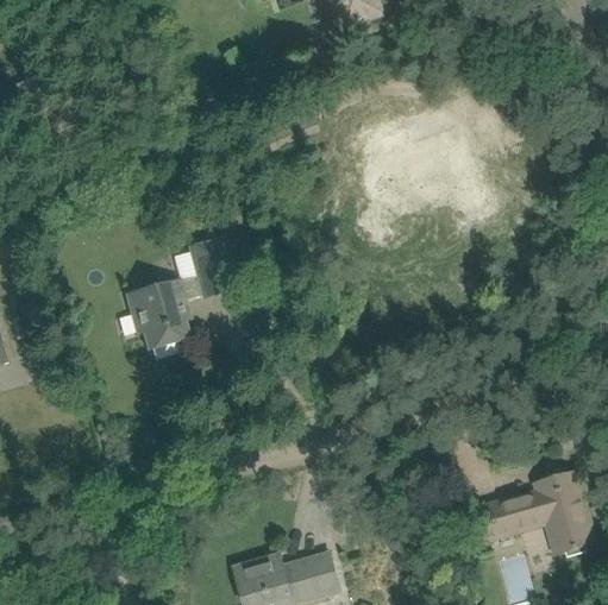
[(345,0),(353,20),(357,19),(361,21),(371,18),(373,14),(382,11),(377,0),(345,0)]
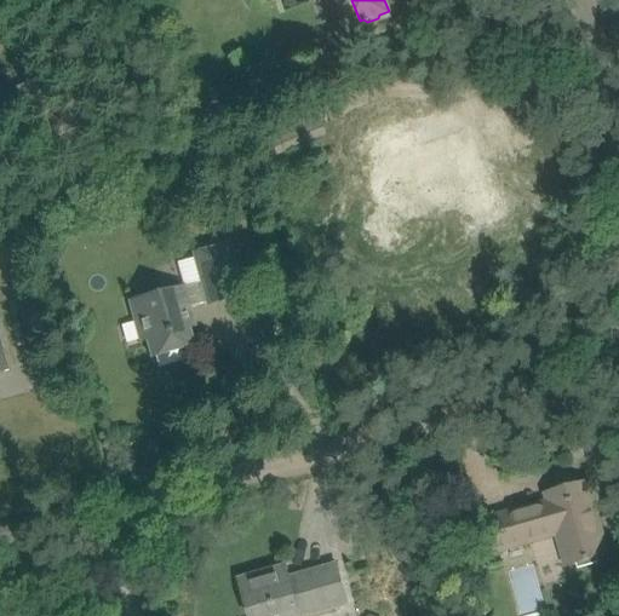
[(387,174),(384,176),(397,228),(460,211),(466,229),(477,225),(481,237),(492,234),(508,230),(492,170),(489,170),(487,159),(486,153),(489,151),(482,121),(407,140),(411,153),(413,153),(418,166),(387,174)]
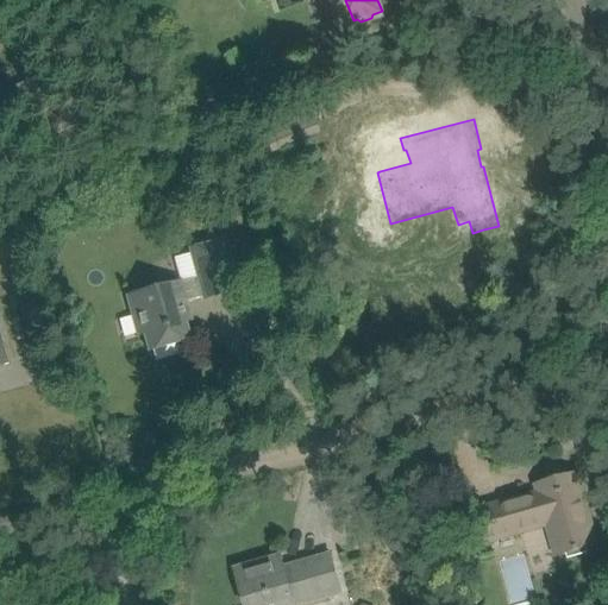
[(149,153),(154,164),(169,158),(164,147),(149,153)]
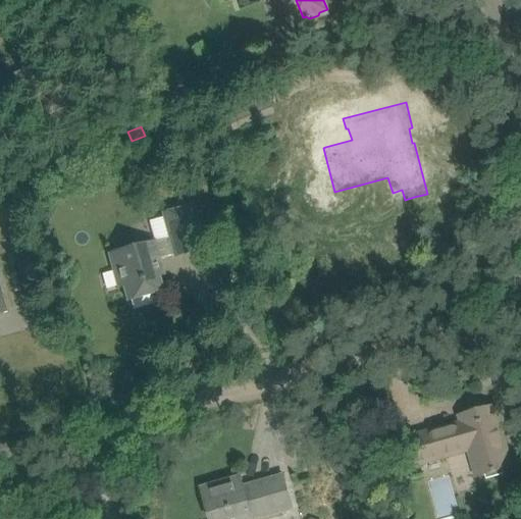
[(168,235),(107,251),(112,268),(117,267),(126,298),(161,289),(153,257),(172,252),(173,254),(201,246),(196,226),(190,203),(161,210),(168,235)]
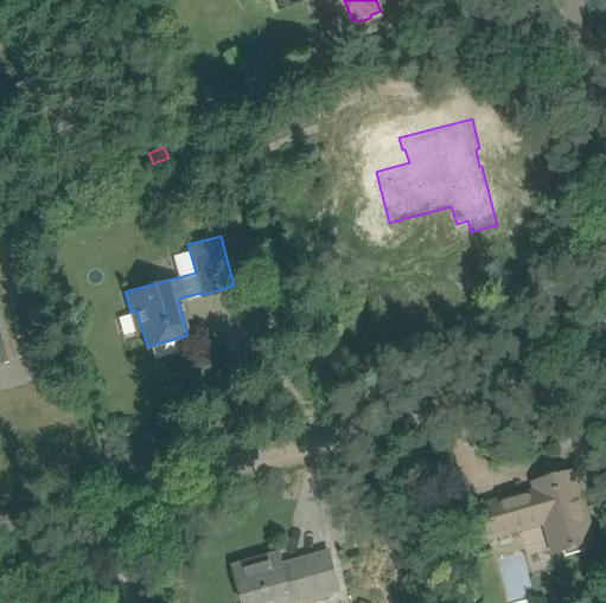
[(533,481),(535,488),(474,505),(484,539),(550,520),(560,550),(594,539),(574,469),(533,481)]
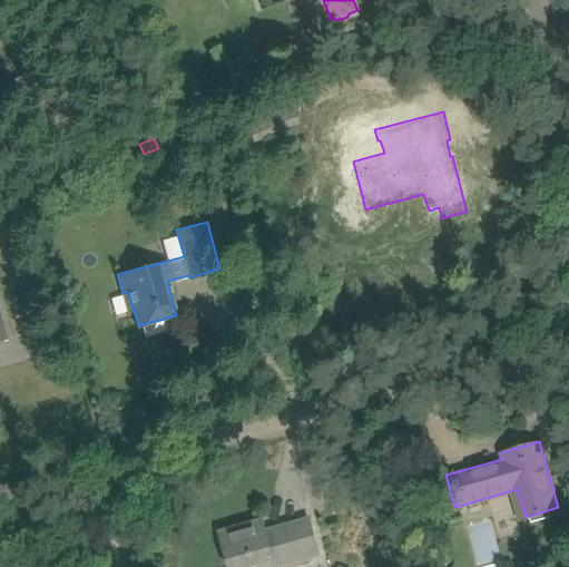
[(275,566),(317,556),(313,538),(307,516),(263,528),(261,519),(217,531),(227,566),(239,566),(264,560),(265,566),(275,566)]
